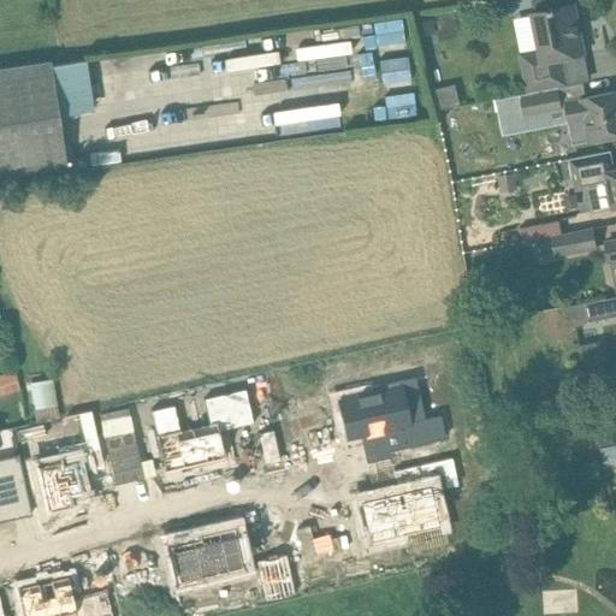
[(540,48),(521,52),(523,65),(529,94),(558,88),(567,86),(561,59),(585,54),(575,4),(532,12),(537,36),(540,48)]
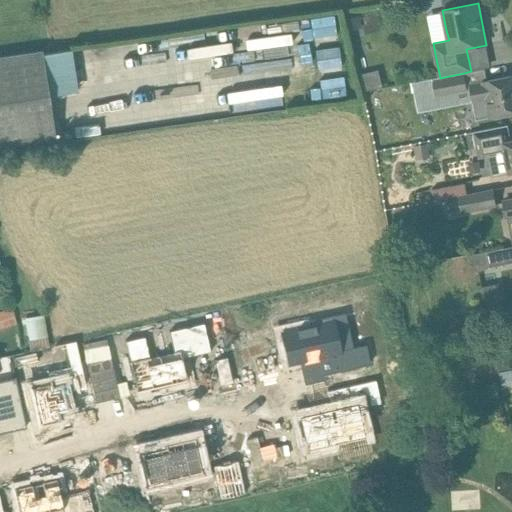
[(42,51),(0,57),(0,146),(55,138),(42,51)]
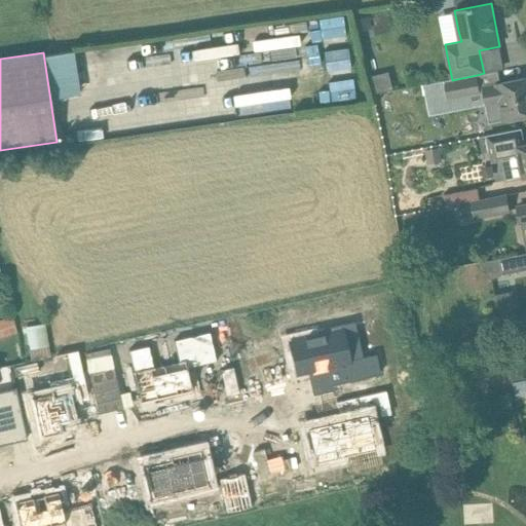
[(243,66),(242,53),(198,57),(199,70),(243,66)]
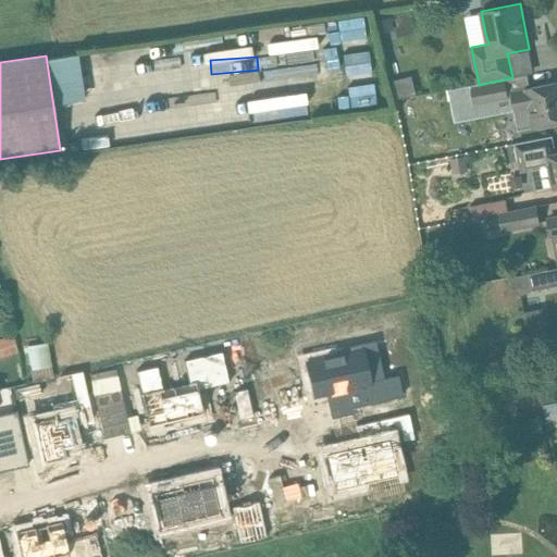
[(479,85),(471,86),(475,106),(477,113),(491,111),(489,102),(508,99),(505,79),(479,85)]
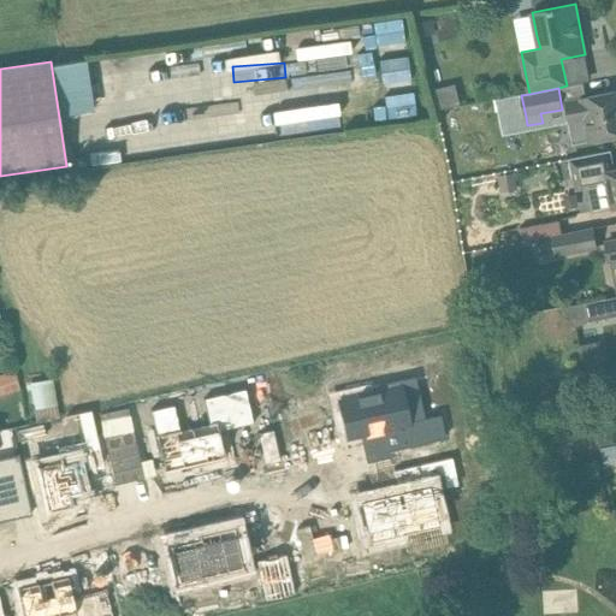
[(581,100),(567,104),(570,123),(574,144),(590,142),(610,137),(615,136),(615,92),(597,96),(581,99),(581,100)]
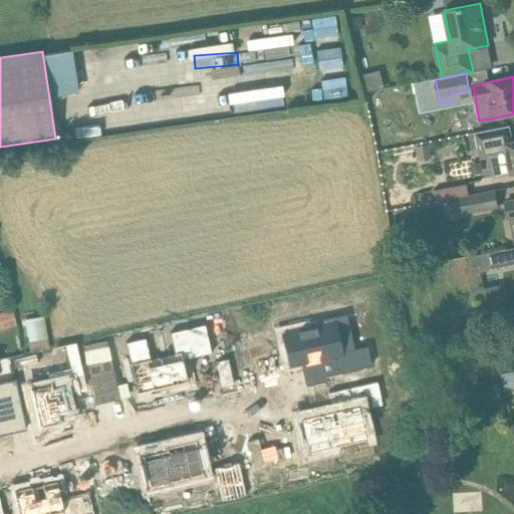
[(407,85),(395,87),(396,95),(408,92),(407,85)]
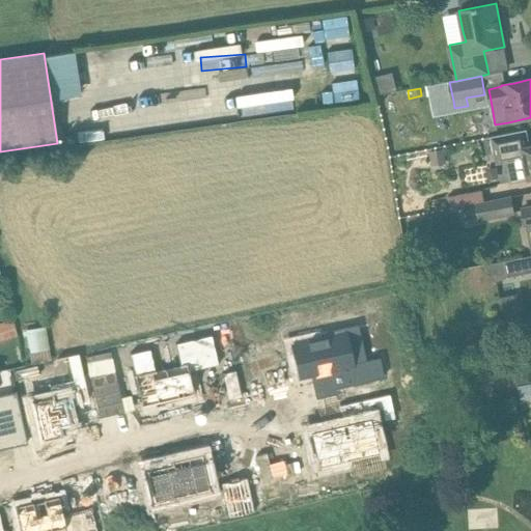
[(287,92),(230,95),(231,118),(288,115),(287,92)]
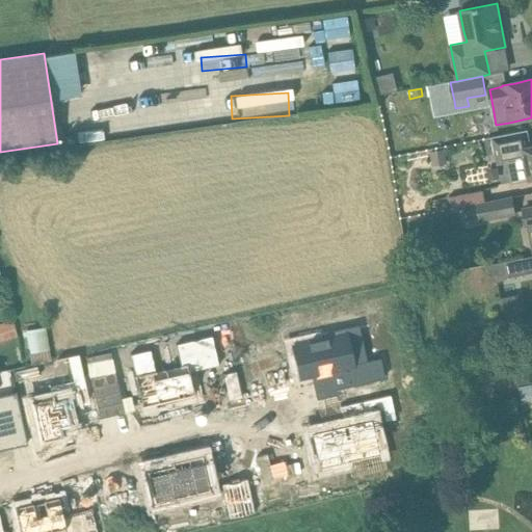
[(494,138),(484,140),(487,157),(502,154),(503,163),(508,162),(511,184),(531,180),(531,145),(531,147),(528,130),(493,137),(494,138)]
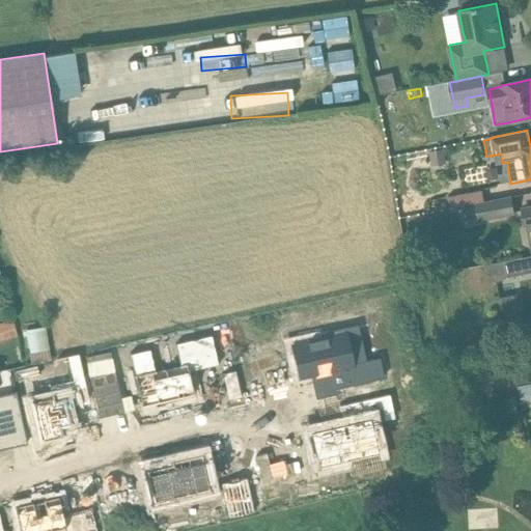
[(429,152),(431,166),(447,163),(444,149),(429,152)]
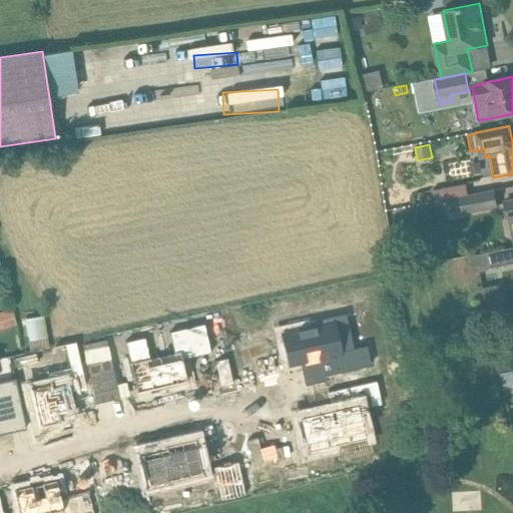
[(466,184),(434,190),(436,201),(468,194),(466,184)]
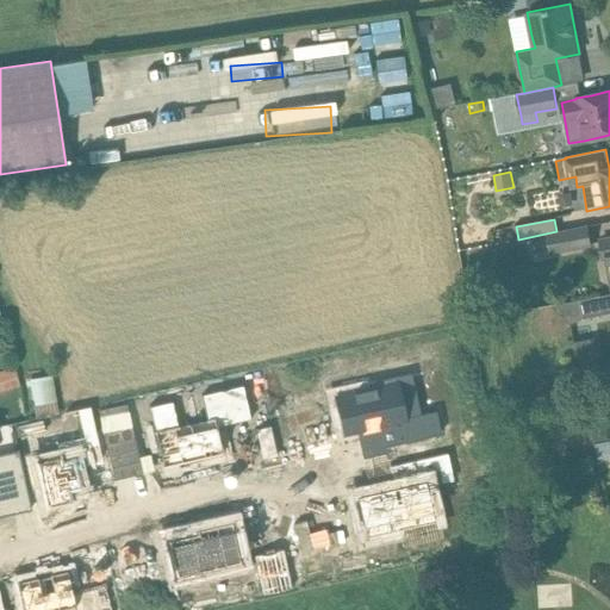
[(547,235),(551,254),(591,246),(587,226),(547,235)]
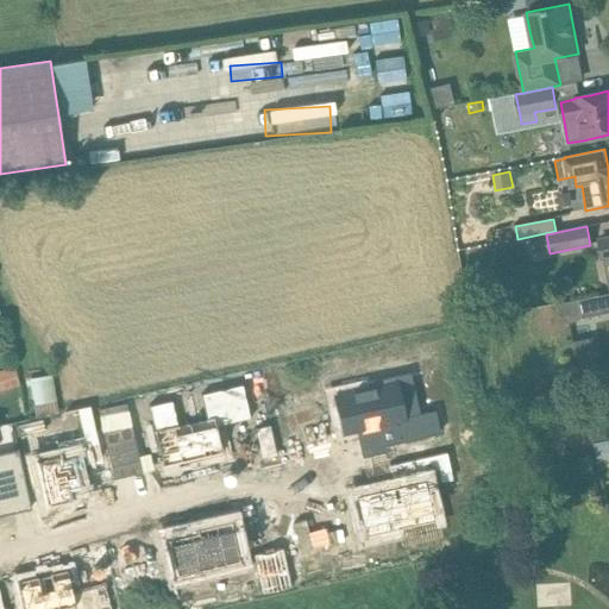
[(608,294),(557,305),(569,326),(583,318),(583,319),(608,313),(608,294)]
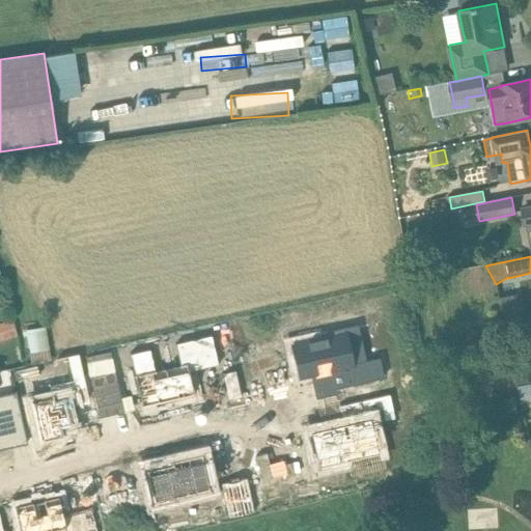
[(0,323),(0,339),(19,334),(14,318),(0,323)]
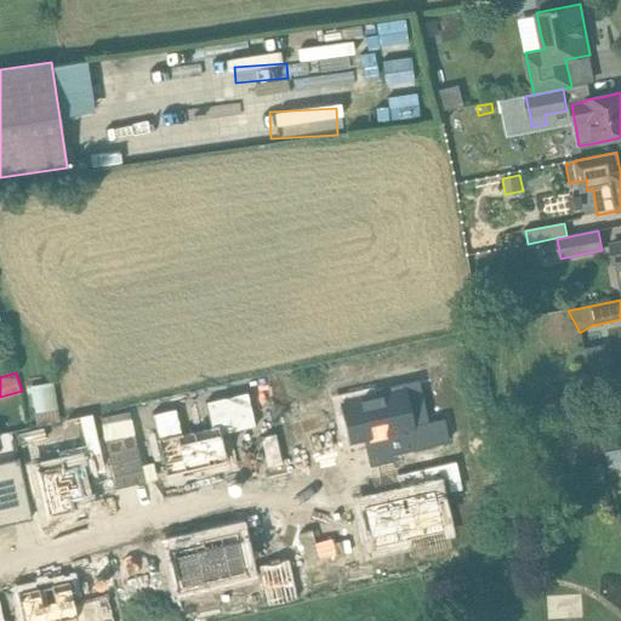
[(620,374),(592,380),(596,396),(620,389),(620,374)]
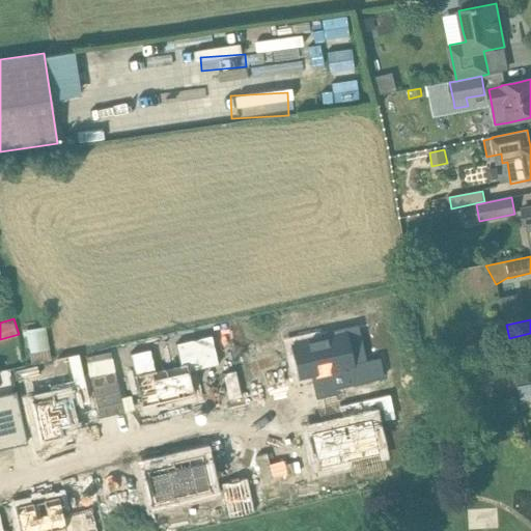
[(29,328),(32,350),(50,346),(47,326),(29,328)]
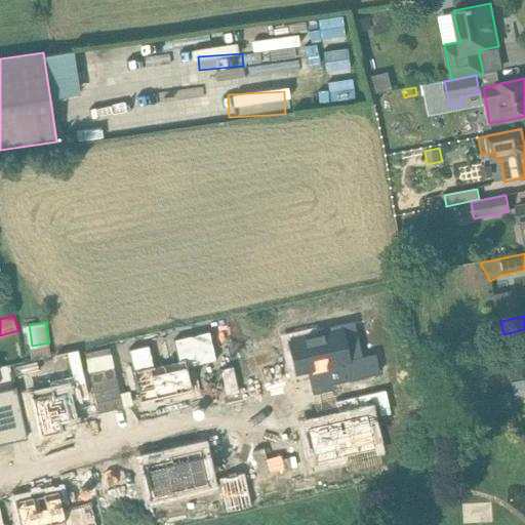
[(313,333),(285,340),(293,373),(323,366),(327,384),(377,371),(373,354),(349,360),(339,322),(312,328),(313,333)]
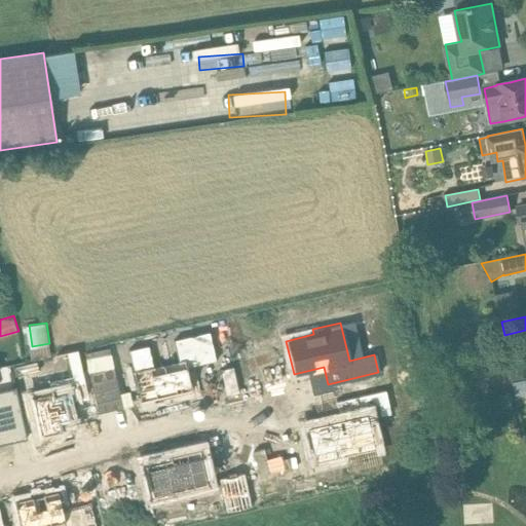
[(149,346),(129,350),(137,385),(157,380),(160,397),(194,388),(190,373),(218,366),(210,332),(182,338),(174,340),(179,361),(154,367),(149,346)]
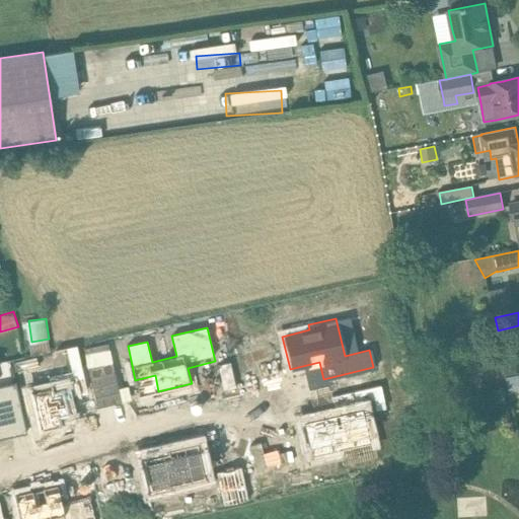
[(76,347),(68,348),(73,368),(80,366),(76,347)]
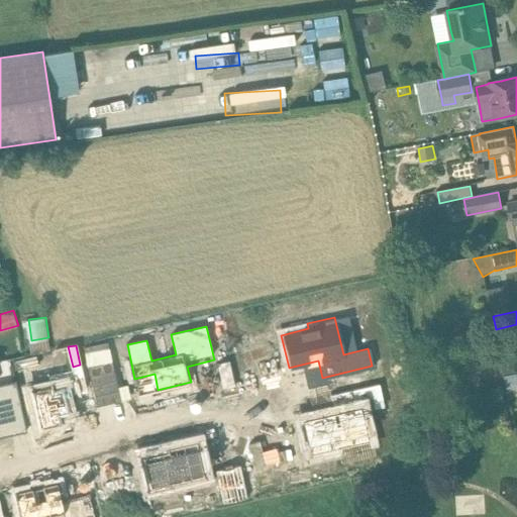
[(35,415),(57,410),(56,405),(66,403),(61,385),(76,382),(74,374),(70,375),(69,368),(47,373),(49,380),(26,385),(28,396),(30,395),(35,415)]
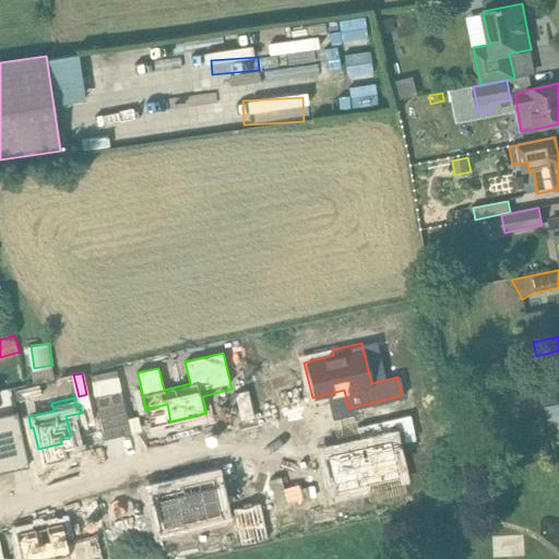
[(558,404),(546,407),(549,421),(558,419),(558,404)]
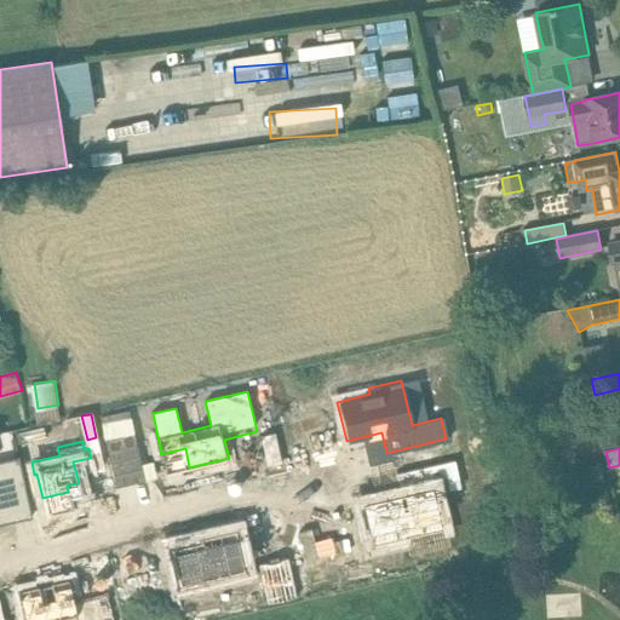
[(0,520),(12,518),(5,488),(24,484),(18,454),(0,458),(0,520)]
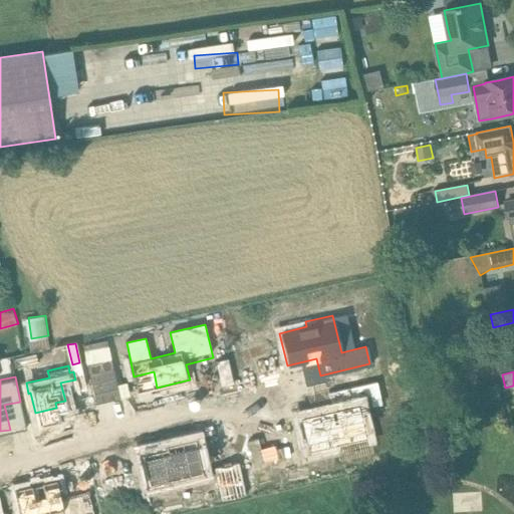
[(333,417),(302,424),(309,454),(367,440),(360,410),(382,405),(376,380),(327,393),(333,417)]
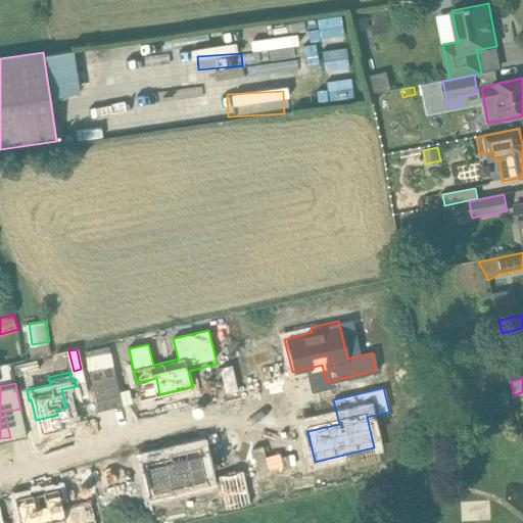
[(257,446),(267,479),(287,473),(278,441),(257,446)]
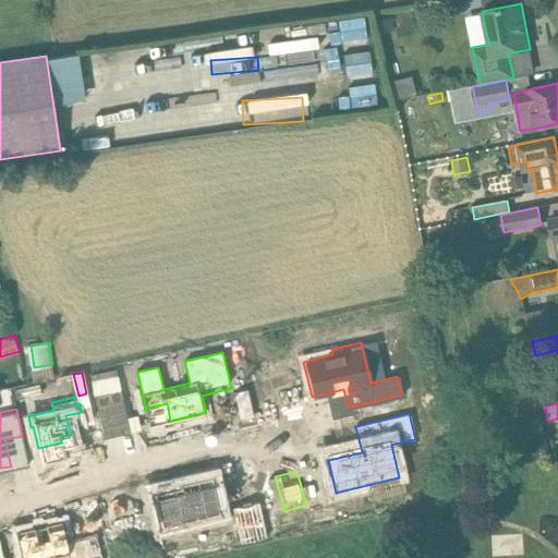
[(180,485),(153,490),(160,525),(219,511),(211,474),(179,482),(180,485)]
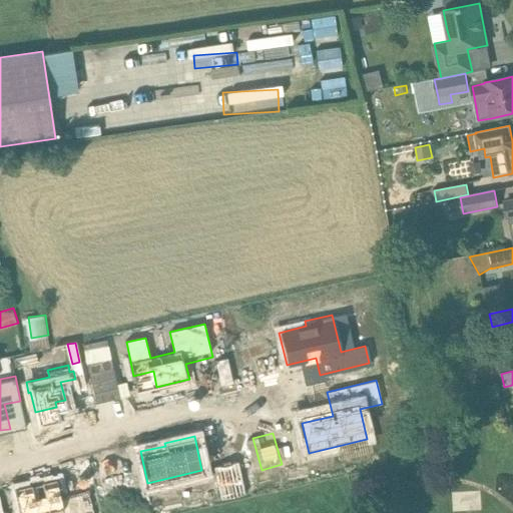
[(236,461),(213,466),(220,499),(243,494),(236,461)]
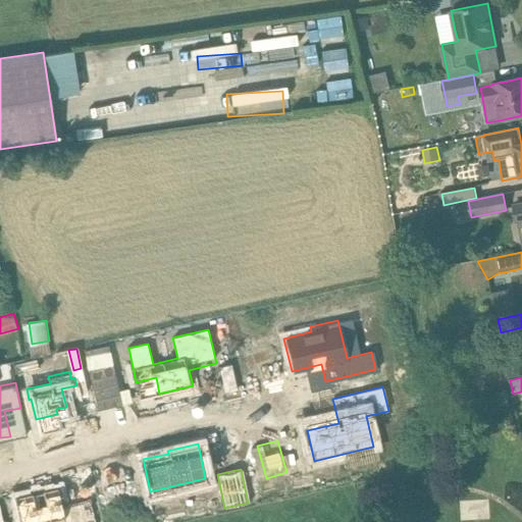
[(31,494),(14,499),(19,521),(55,521),(64,520),(64,521),(94,521),(89,500),(61,507),(57,488),(42,491),(42,489),(30,492),(31,494)]
